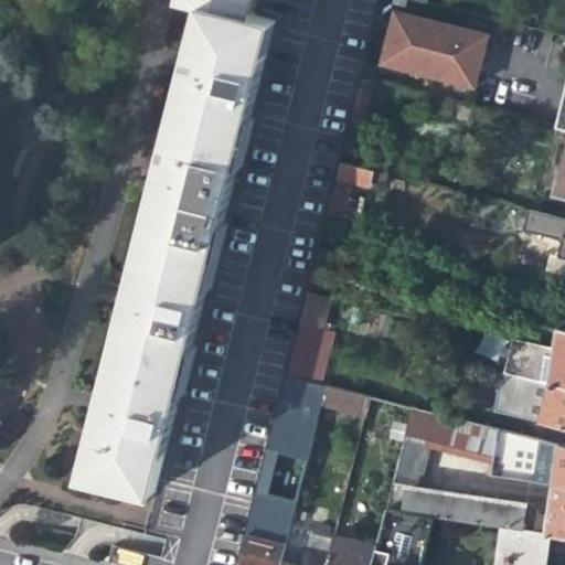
[(204,0),(196,33),(217,39),(97,511),(167,529),(288,57),(266,52),(279,0),(204,0)]
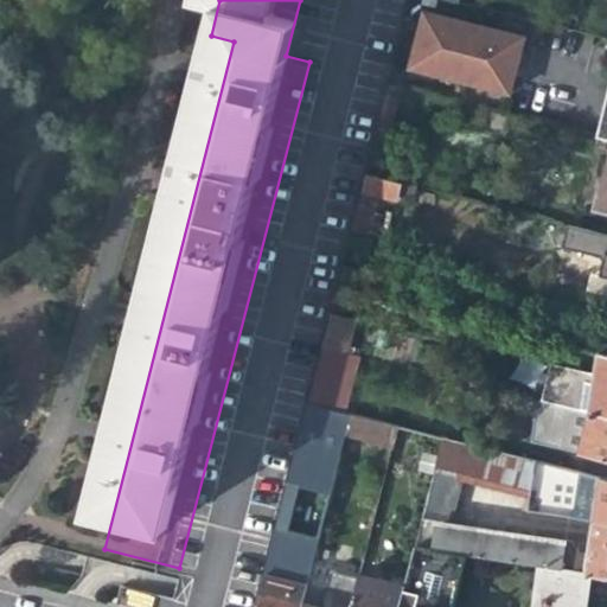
[(524,37),(423,11),(409,68),(509,93),(524,37)]
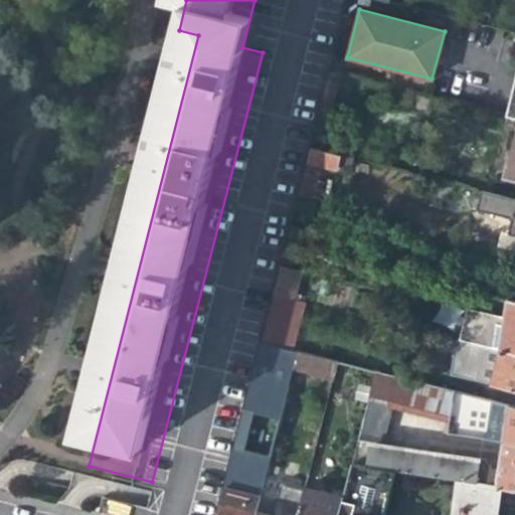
[(308,146),(319,149),(338,71),(328,69),(308,146)]
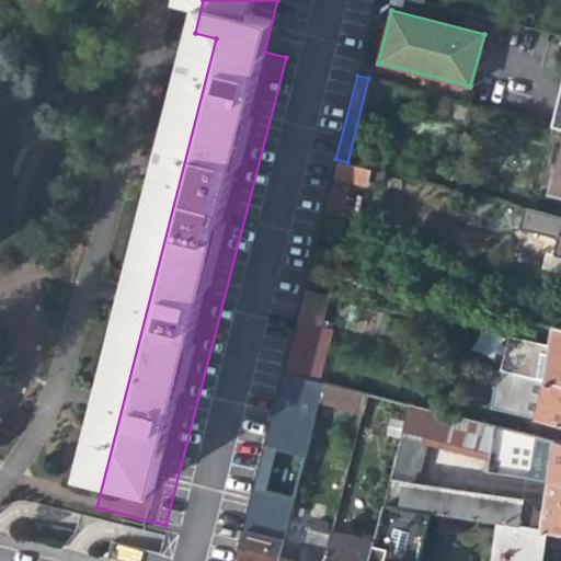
[(560,127),(560,81),(550,125),(560,127)]
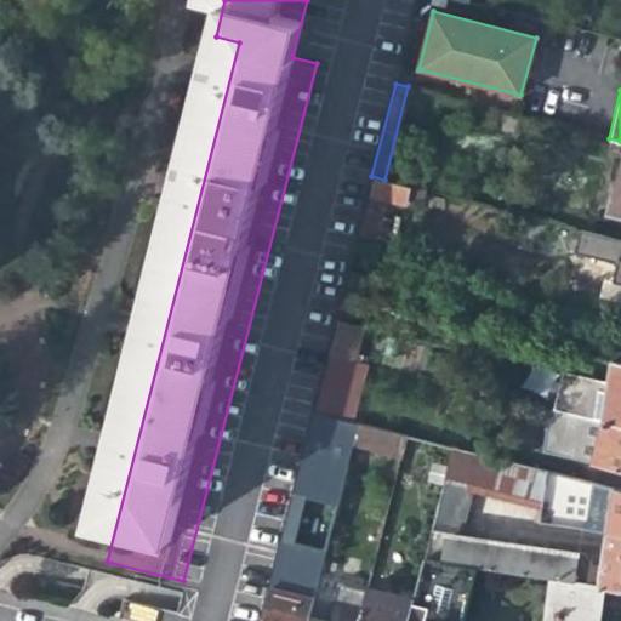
[(620,159),(608,212),(620,216),(620,159)]
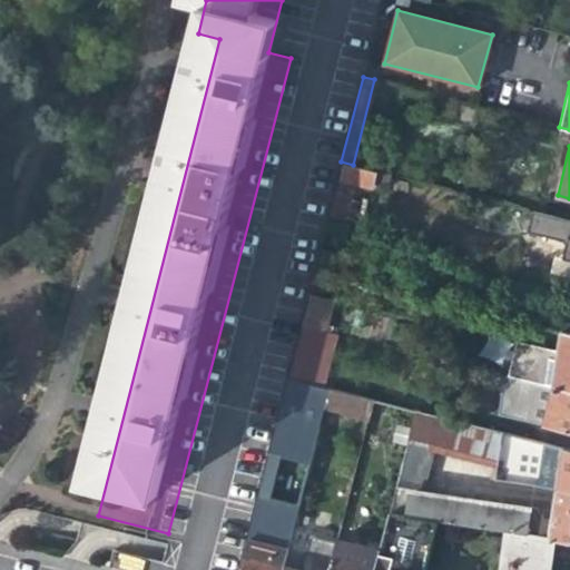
[(370,185),(374,170),(353,165),(341,161),(337,177),(349,180),(370,185)]
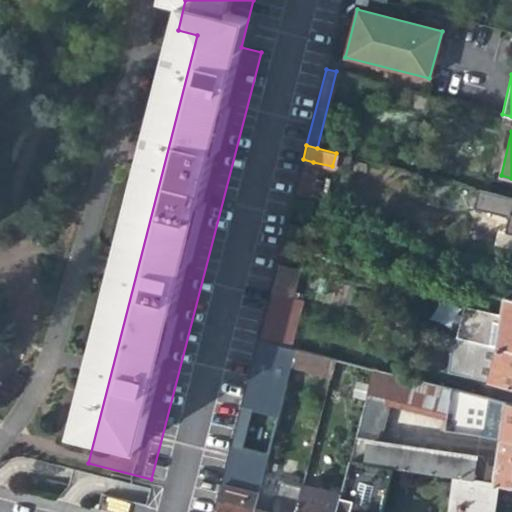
[(304,196),(313,162),(303,159),(294,193),(304,196)]
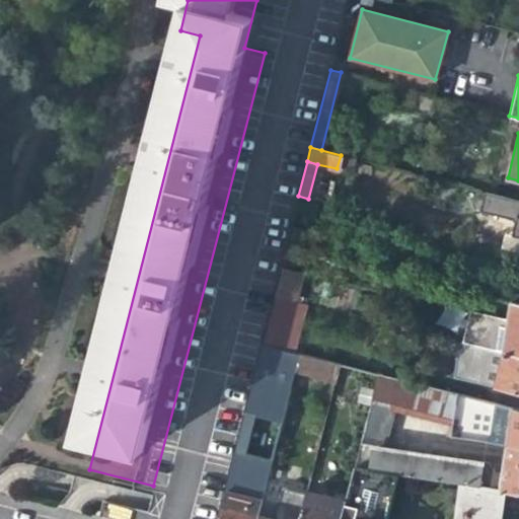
[(518,212),(518,201),(495,195),(493,208),(510,212),(513,211),(518,212)]
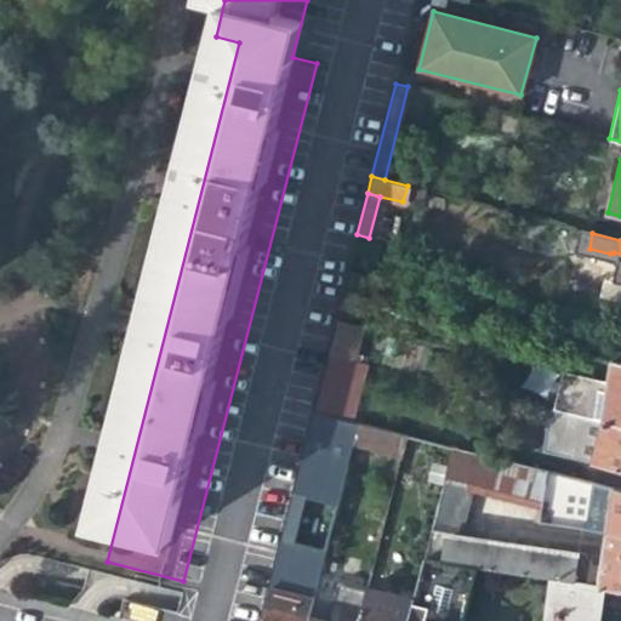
[(348,271),(342,292),(359,296),(364,275),(348,271)]
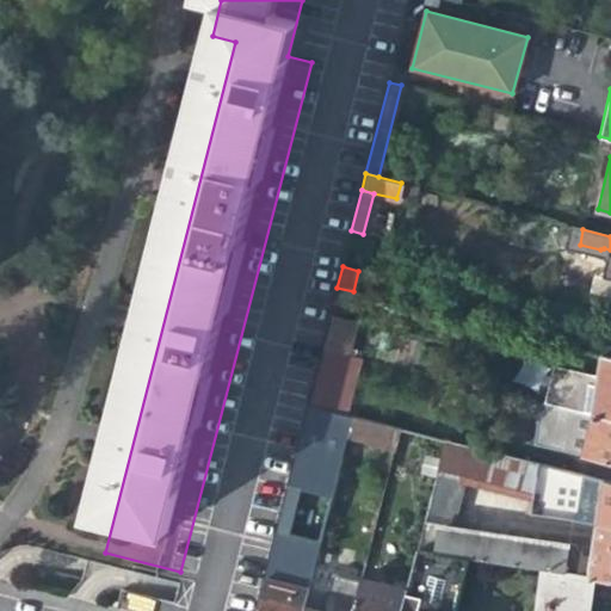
[(586,291),(610,297),(610,279),(591,275),(586,291)]
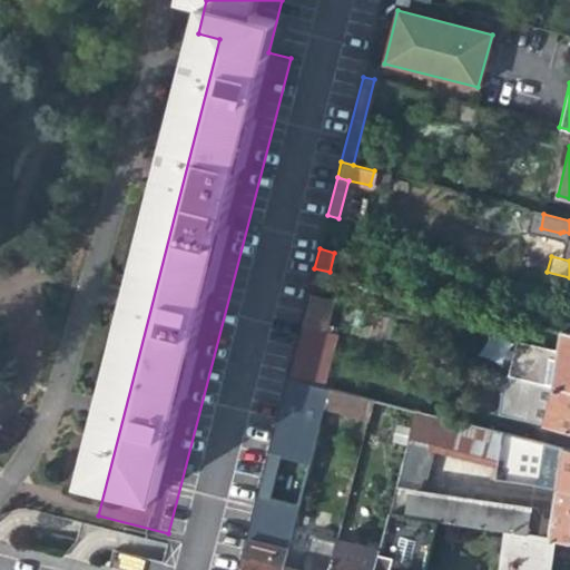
[(308,293),(300,324),(321,330),(323,330),(331,298),(308,293)]
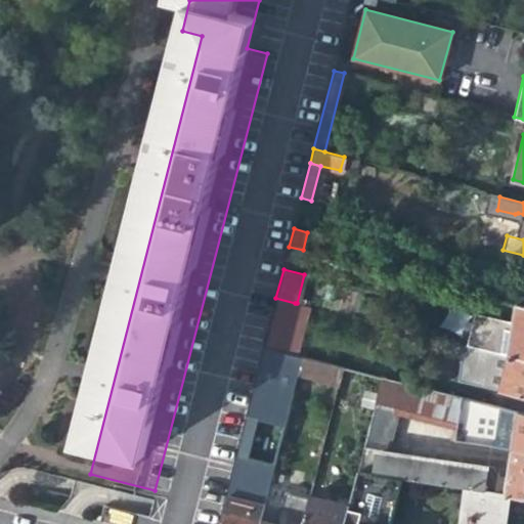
[(282,352),(295,303),(275,298),(263,347),(282,352)]
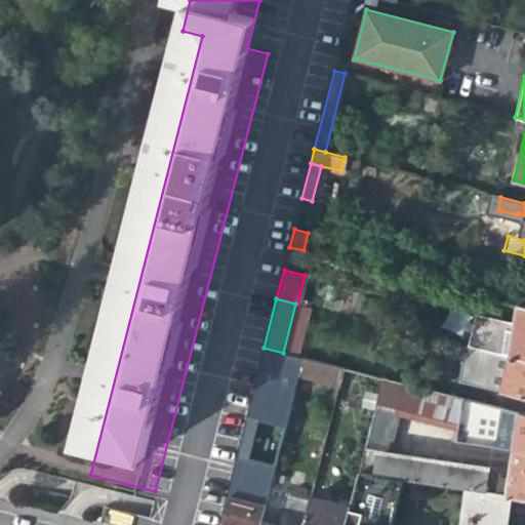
[(524,308),(515,306),(506,357),(524,361),(524,308)]
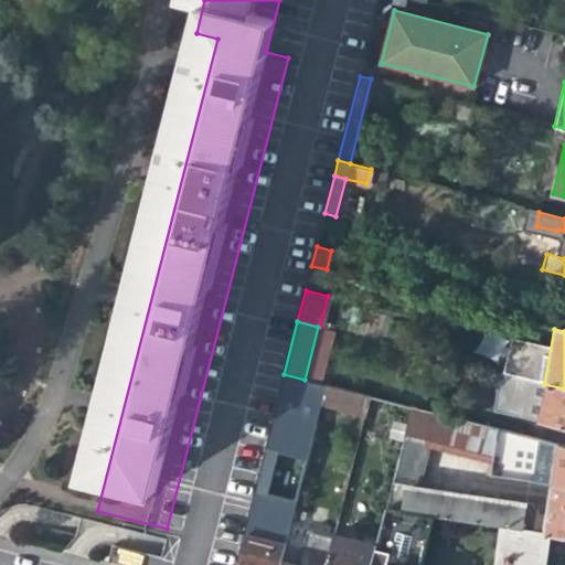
[(361,415),(365,395),(323,384),(319,405),(361,415)]
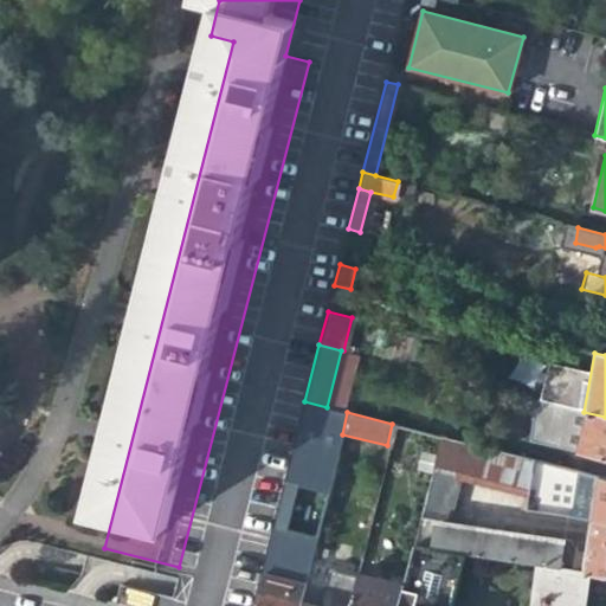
[(605,459),(605,417),(584,412),(575,452),(605,459)]
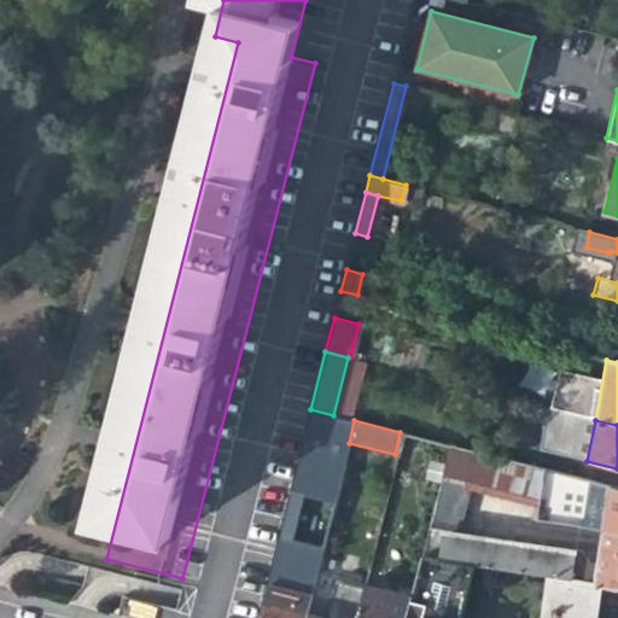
[(464,483),(537,500),(542,470),(447,444),(418,557),(471,565),(543,577),(582,583),(584,563),(577,549),(456,530),(464,497),(464,483)]
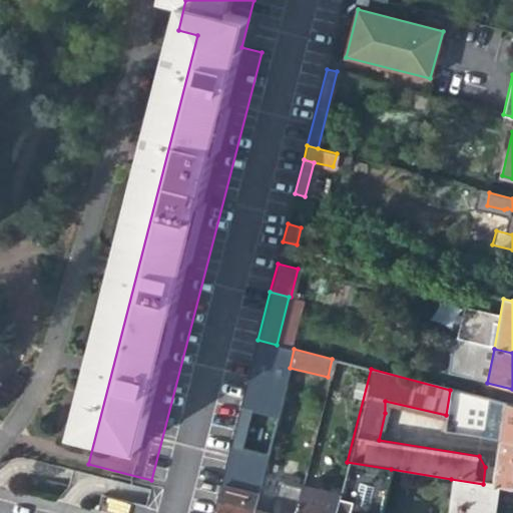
[(249,373),(213,512),(251,512),(257,495),(276,421),(286,383),(249,373)]
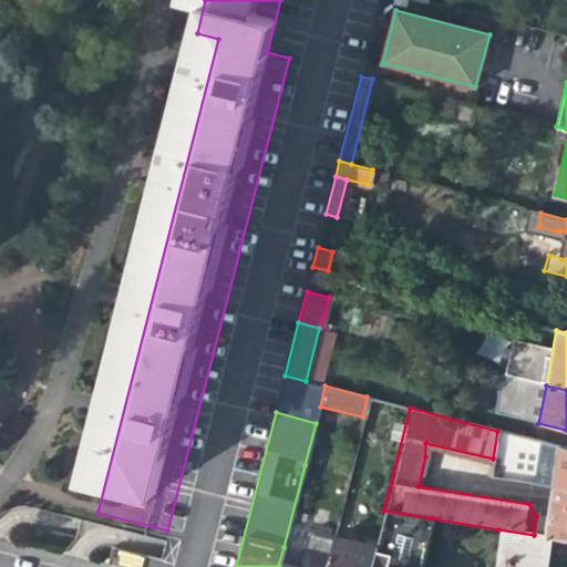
[(566,449),(497,431),(493,459),(490,476),(552,486),(566,488),(566,449)]
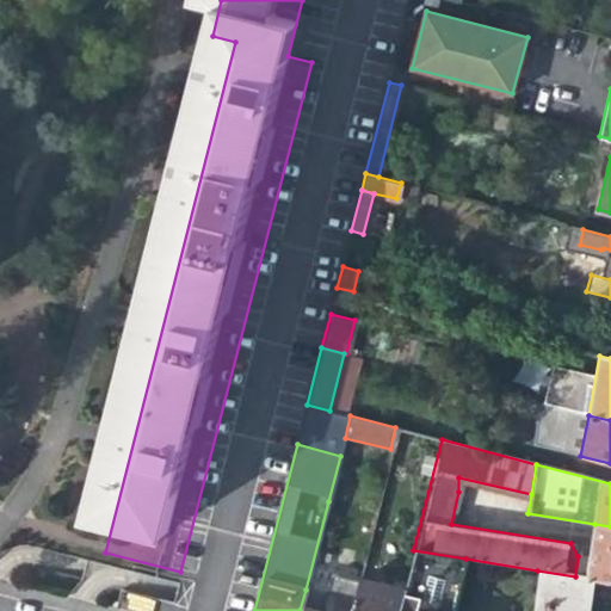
[(610,526),(594,524),(587,578),(590,579),(610,581),(610,526)]
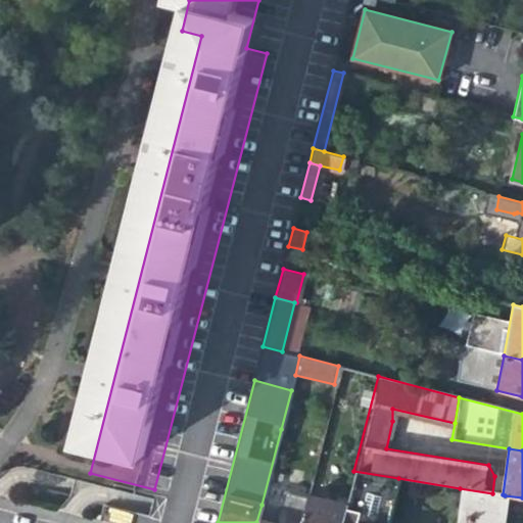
[(340,522),(387,522),(398,478),(353,471),(344,507),(340,522)]
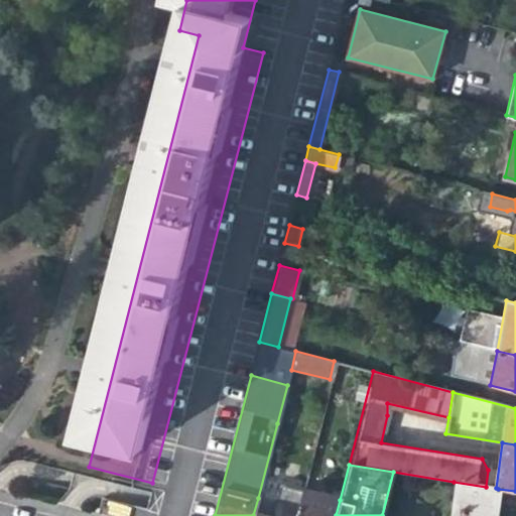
[(493,515),(498,489),(496,488),(486,487),(454,482),(448,515),(493,515)]
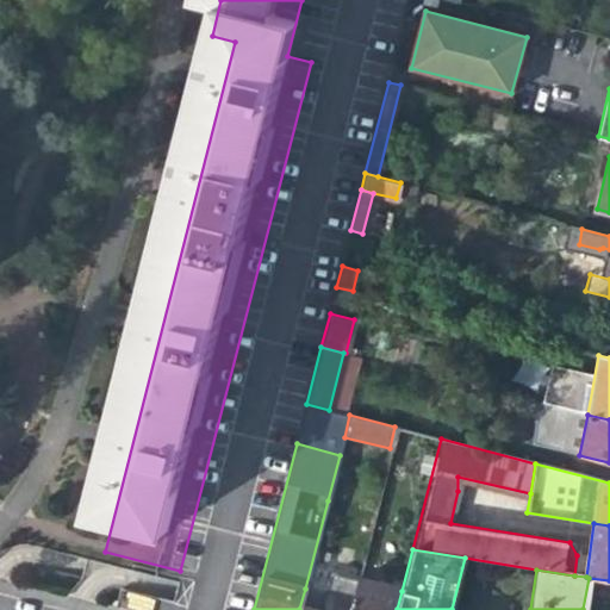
[(338,597),(305,589),(299,609),(348,609),(355,583),(343,578),(338,597)]
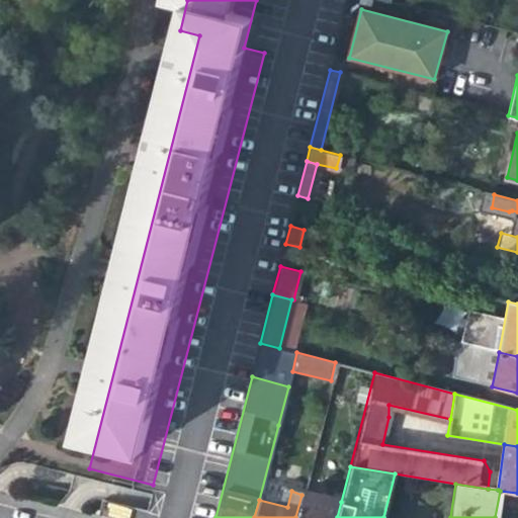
[(337,517),(341,502),(303,493),(301,495),(295,517),(337,517)]
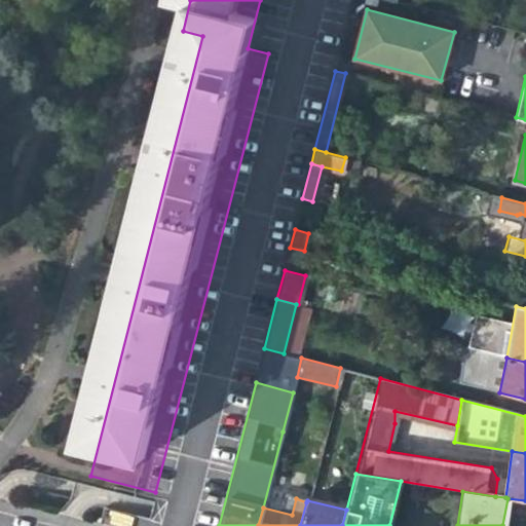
[(111,511),(108,524),(116,525),(132,525),(135,517),(111,511)]
